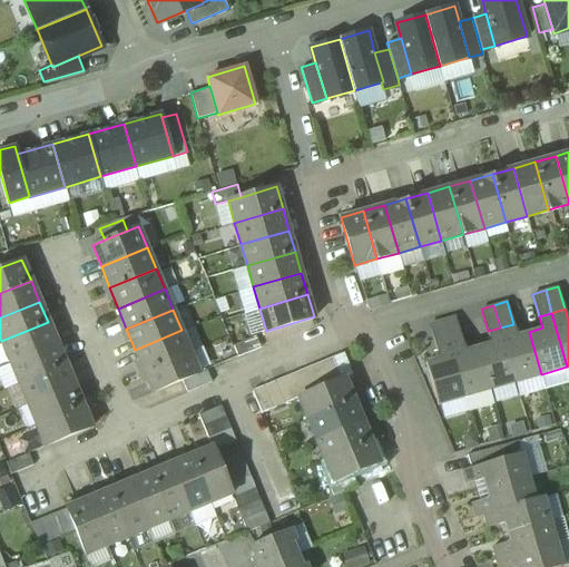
[(455,315),(442,320),(449,342),(462,339),(455,315)]
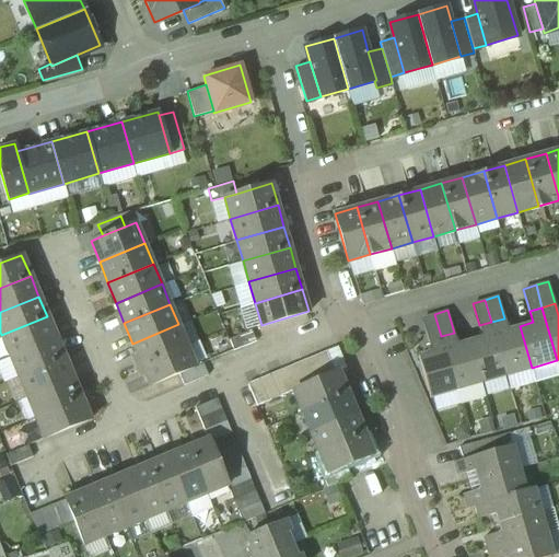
[(434,314),(422,317),(429,339),(441,336),(434,314)]
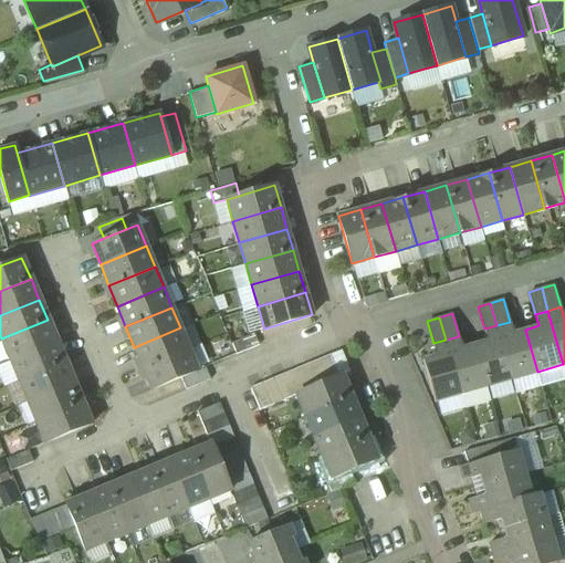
[(48,320),(1,339),(10,360),(56,341),(48,320)]
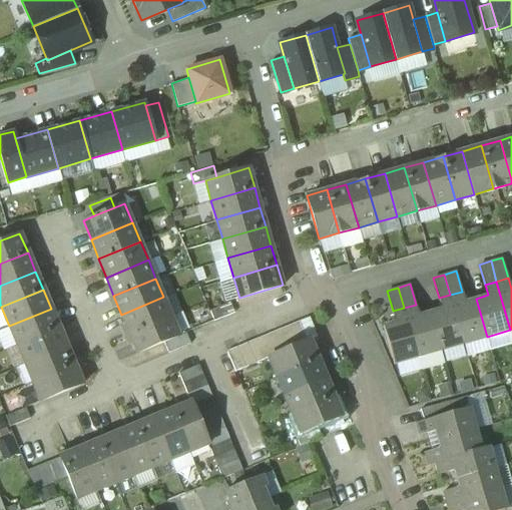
[(462,292),(450,295),(464,344),(487,337),(476,299),(465,302),(462,292)]
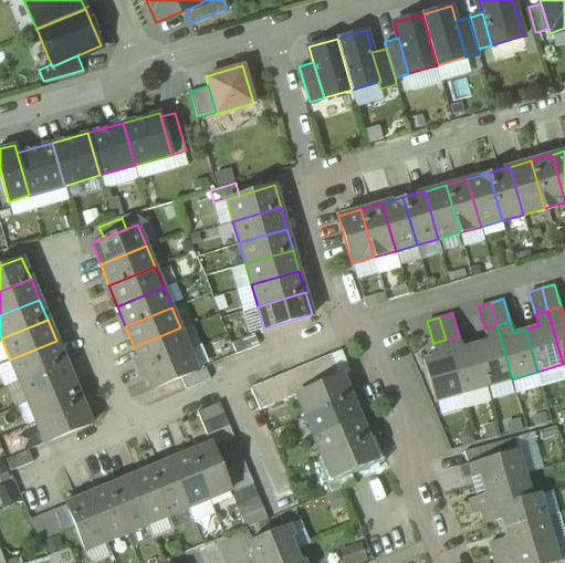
[(497,325),(484,329),(488,340),(474,344),(487,386),(512,379),(497,325)]
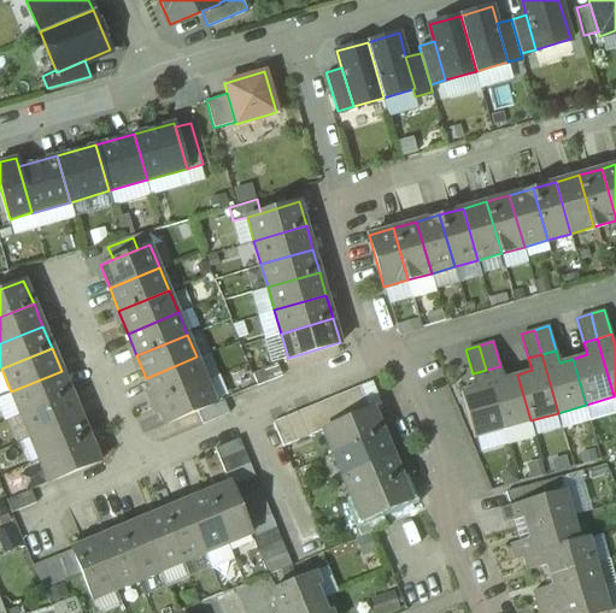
[(197,357),(146,378),(154,400),(205,379),(197,357)]
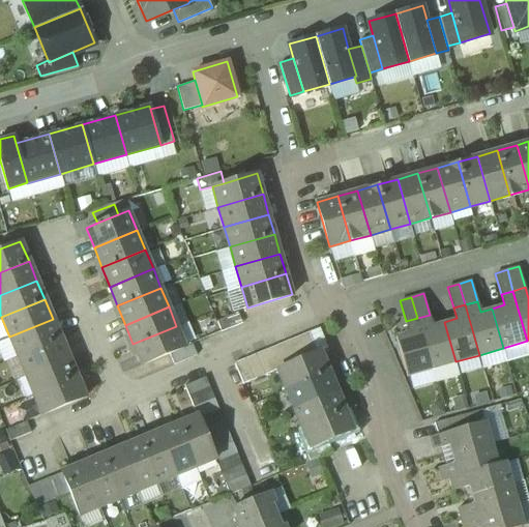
[(237,311),(216,319),(222,330),(242,322),(237,311)]
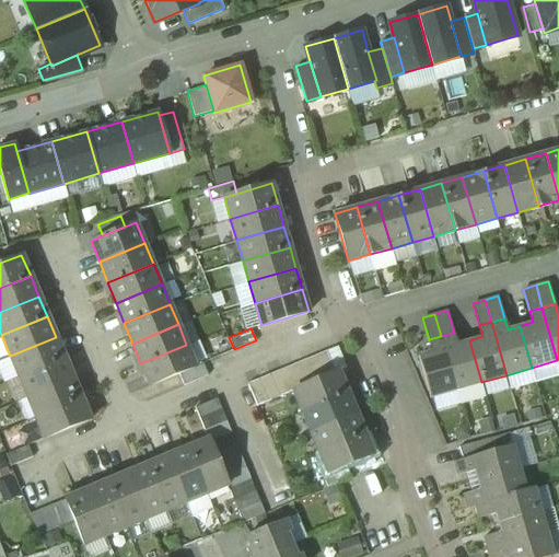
[(457,344),(454,333),(441,336),(456,390),(481,382),(469,340),(457,344)]
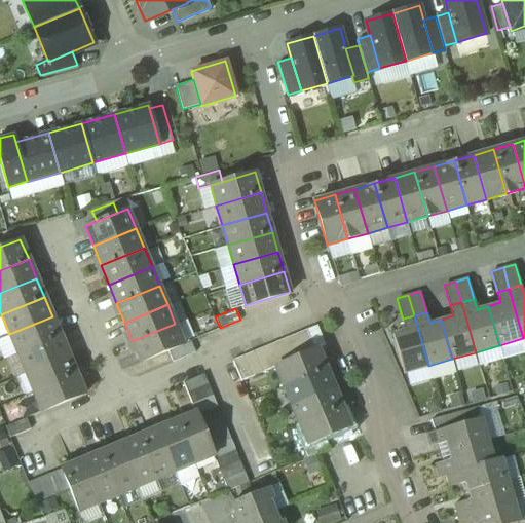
[(414,315),(403,319),(406,330),(392,333),(404,373),(428,366),(414,315)]
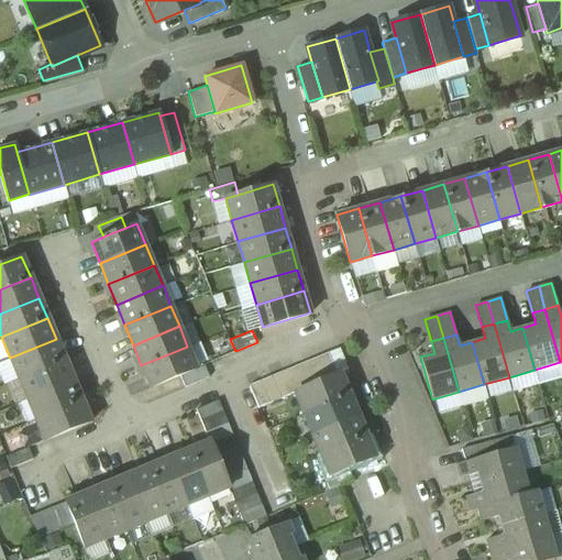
[(56,339),(10,358),(19,379),(64,359),(56,339)]
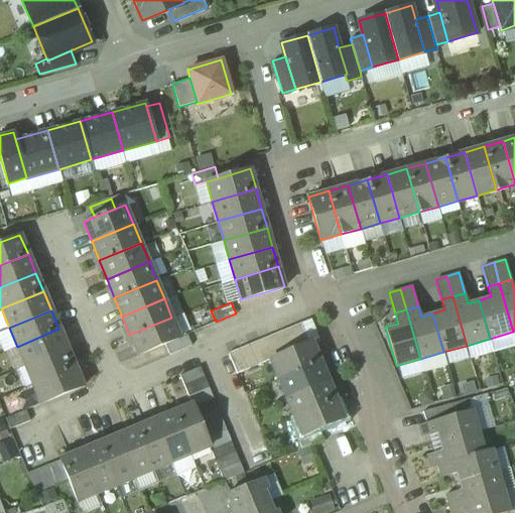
[(171,317),(129,335),(137,354),(165,343),(179,337),(171,317)]
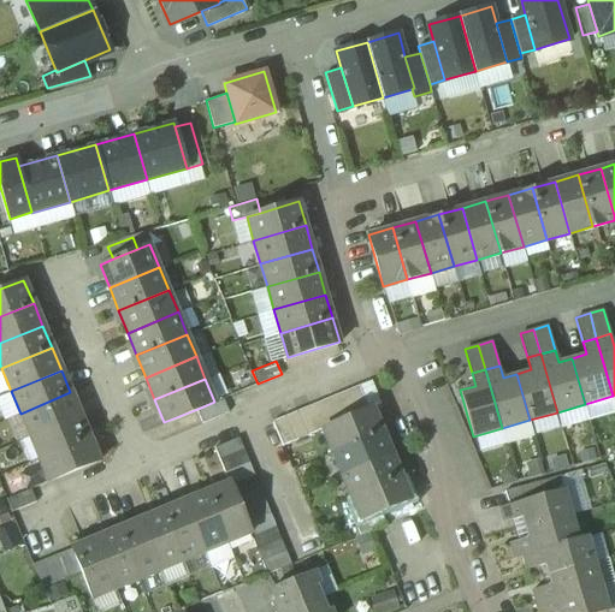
[(359,384),(346,388),(356,414),(368,409),(359,384)]
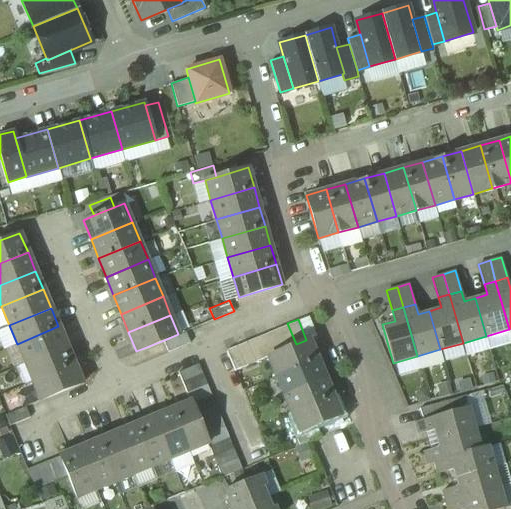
[(287,323),(277,328),(286,348),(296,344),(287,323)]
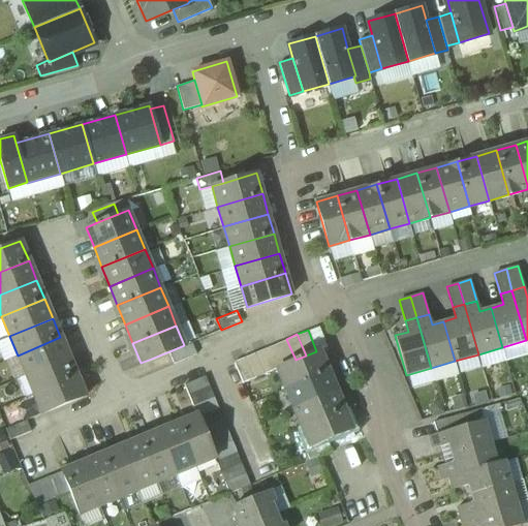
[(60,337),(18,356),(26,374),(68,357),(60,337)]
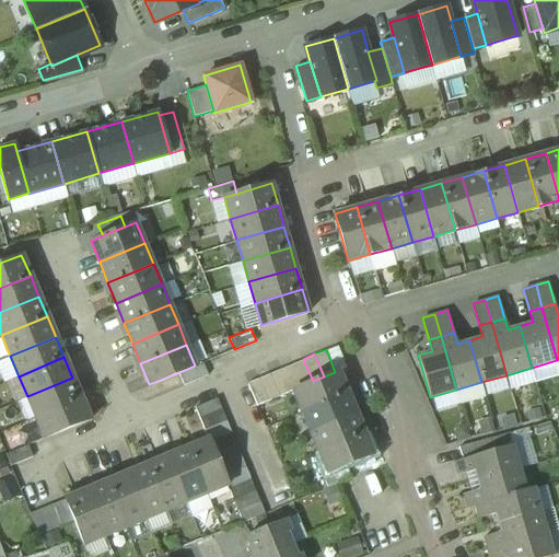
[(303,359),(292,363),(302,385),(313,381),(303,359)]
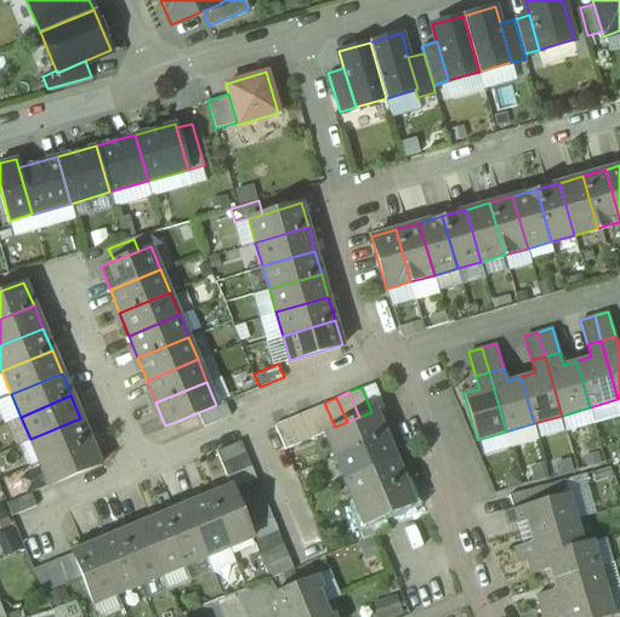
[(216,405),(199,412),(204,426),(231,415),(226,401),(216,405)]
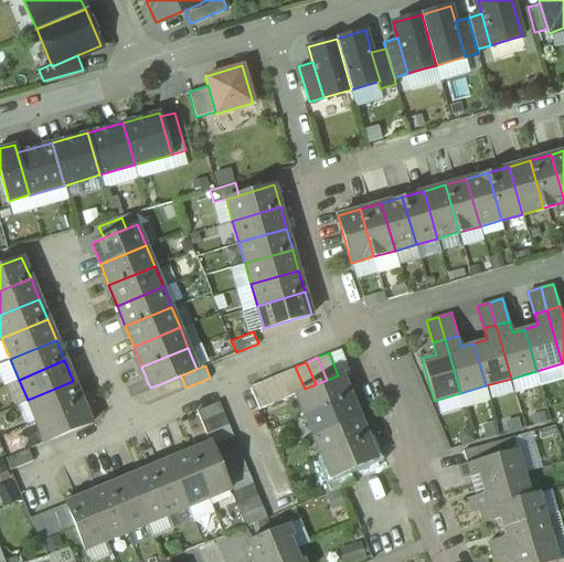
[(295,367),(284,371),(294,394),(296,393),(305,389),(295,367)]
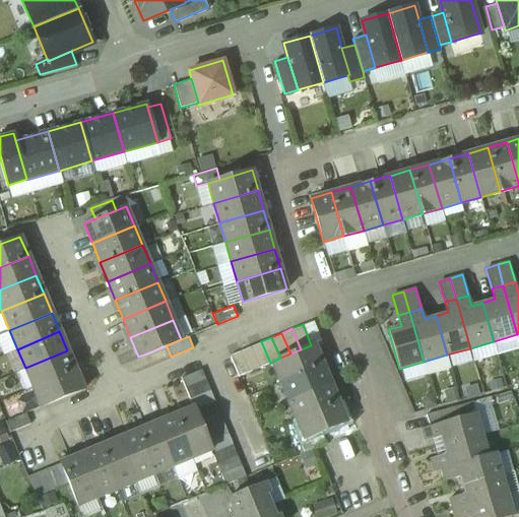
[(261,341),(251,345),(259,367),(270,363),(261,341)]
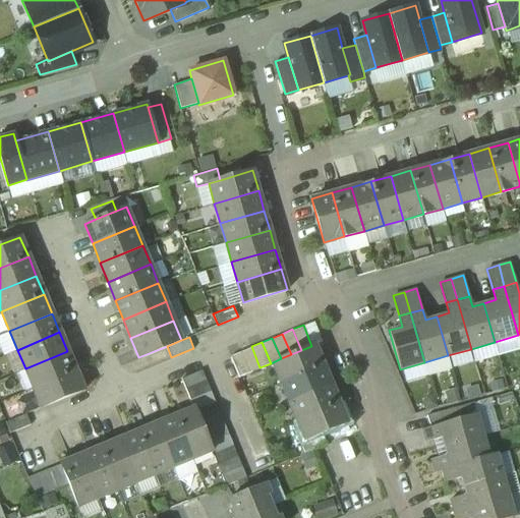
[(281,358),(273,362),(281,382),(323,364),(314,344),(311,346),(301,350),(291,354),(281,358)]
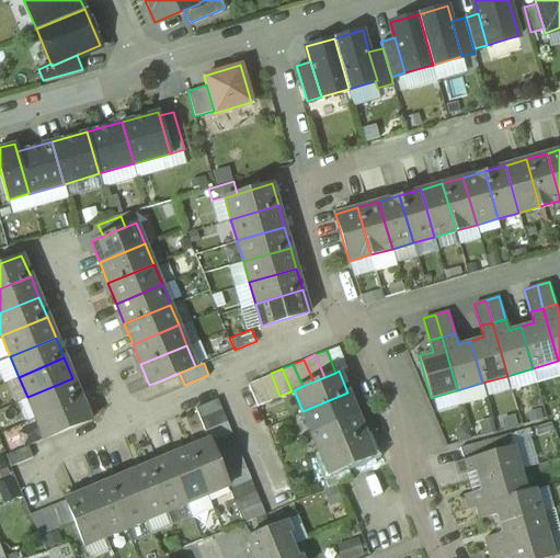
[(271,373),(260,378),(269,400),(280,396),(271,373)]
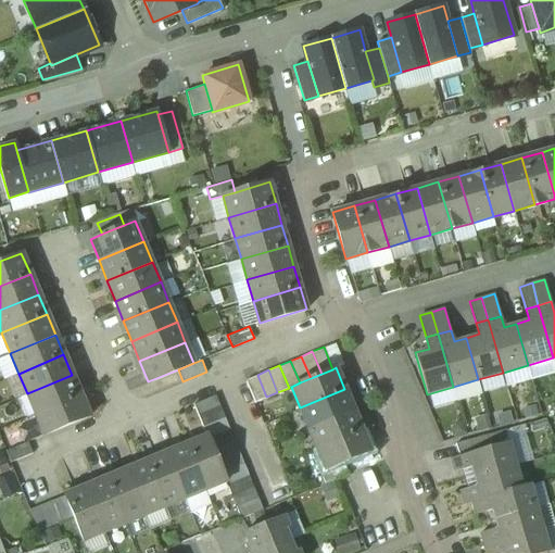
[(72,375),(27,393),(35,413),(80,394),(72,375)]
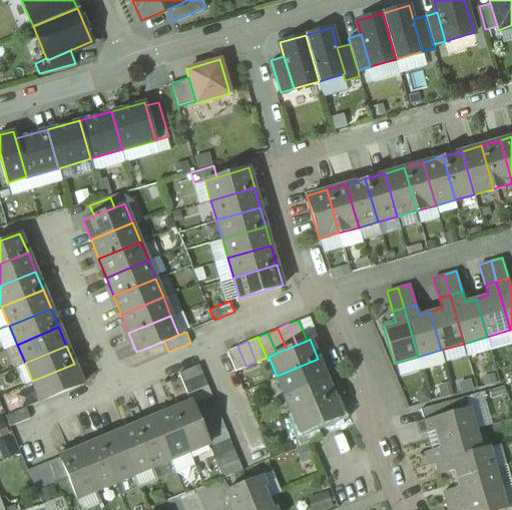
[(237,346),(226,350),(235,370),(245,366),(237,346)]
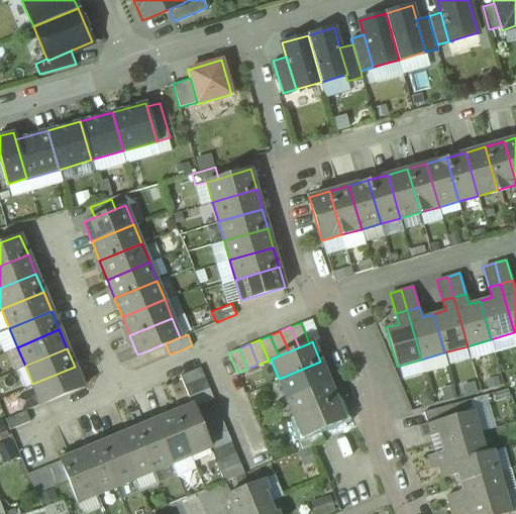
[(320,362),(279,379),(286,398),(328,380),(320,362)]
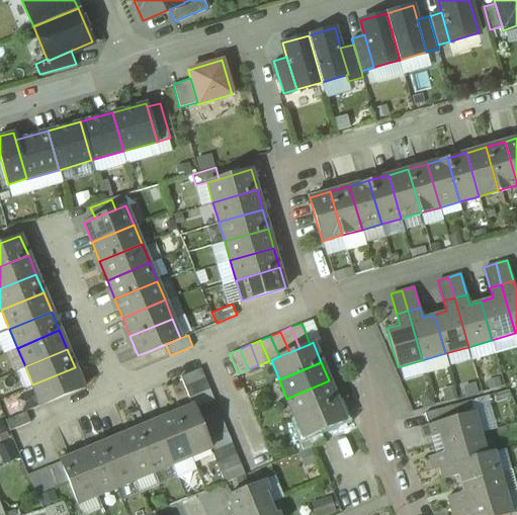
[(200,366),(180,375),(184,385),(204,377),(200,366)]
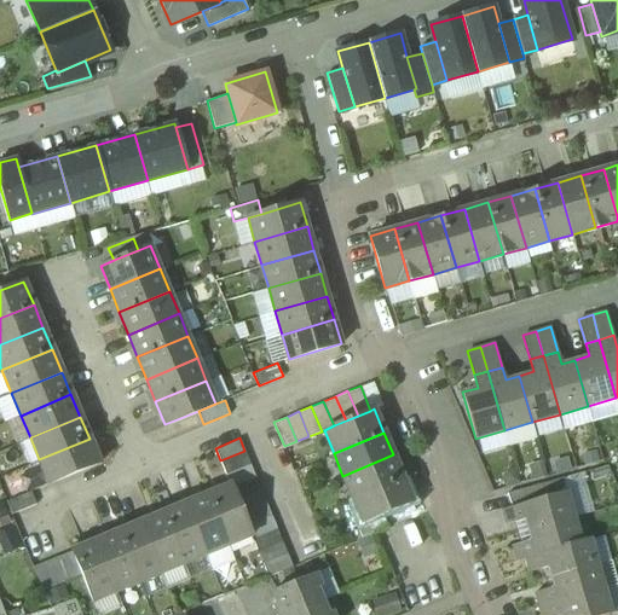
[(90,439),(39,459),(48,482),(99,462),(90,439)]
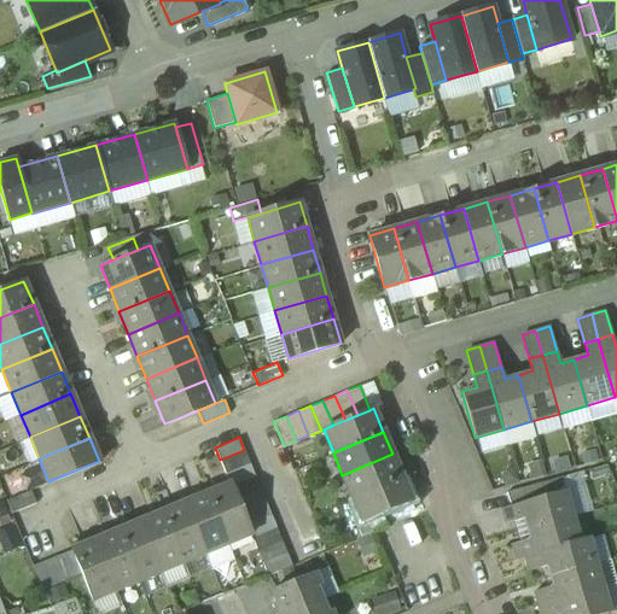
[(244,450),(220,460),(225,473),(250,462),(244,450)]
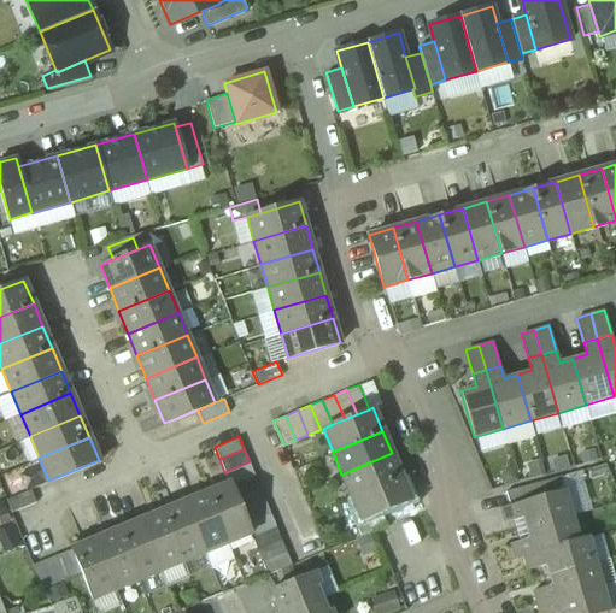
[(392,453),(341,475),(351,496),(402,476),(392,453)]
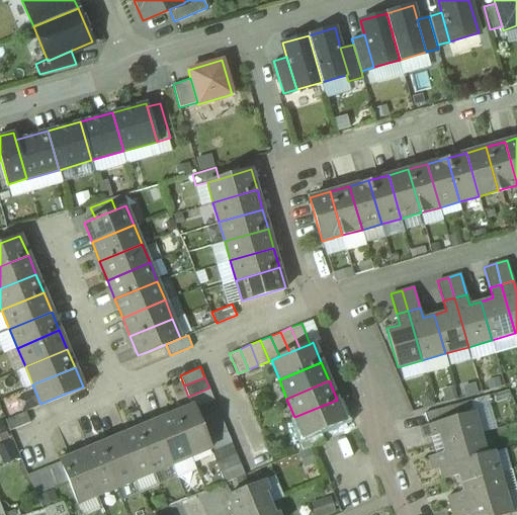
[(209,388),(188,397),(192,406),(193,407),(213,399),(209,388)]
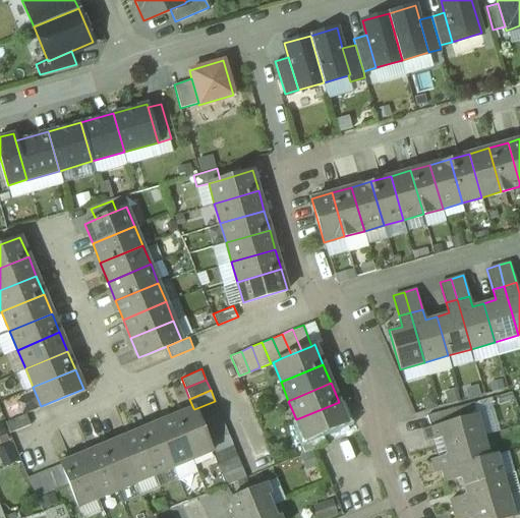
[(215,401),(194,409),(198,420),(220,411),(215,401)]
